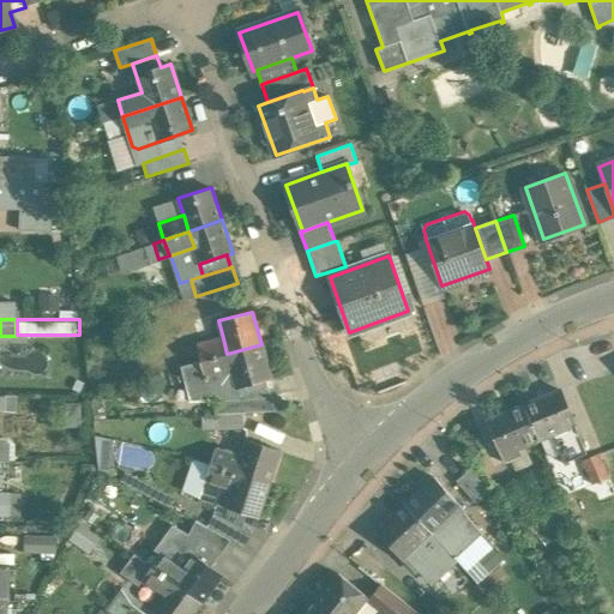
[(223,338),(198,344),(202,361),(227,354),(223,338)]
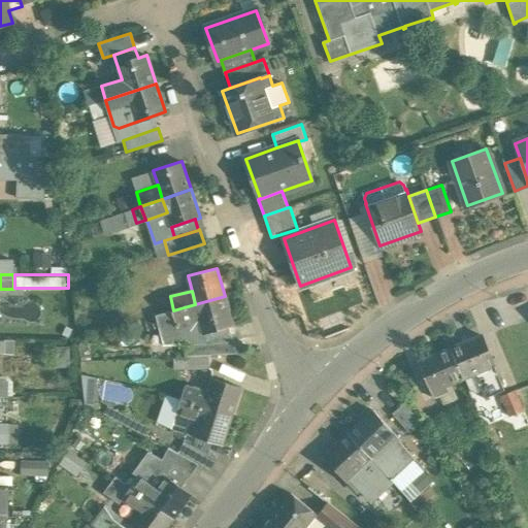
[(173,310),(156,315),(163,344),(185,343),(185,339),(229,327),(233,326),(225,296),(195,304),(173,310)]
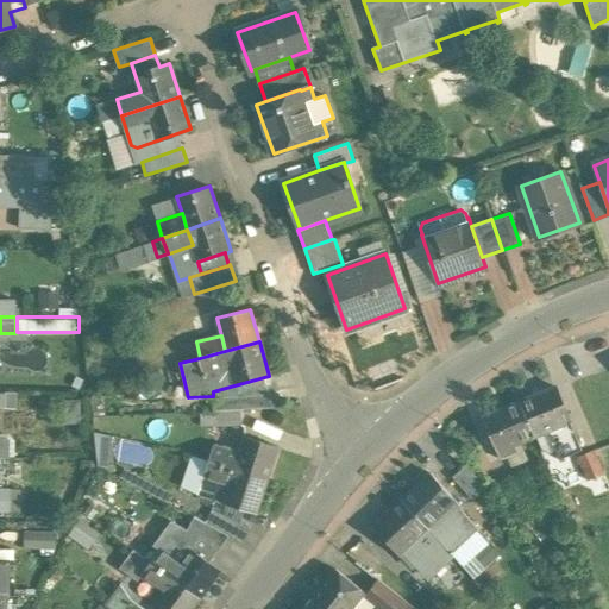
[(264,377),(213,391),(213,396),(214,410),(274,408),(264,377)]
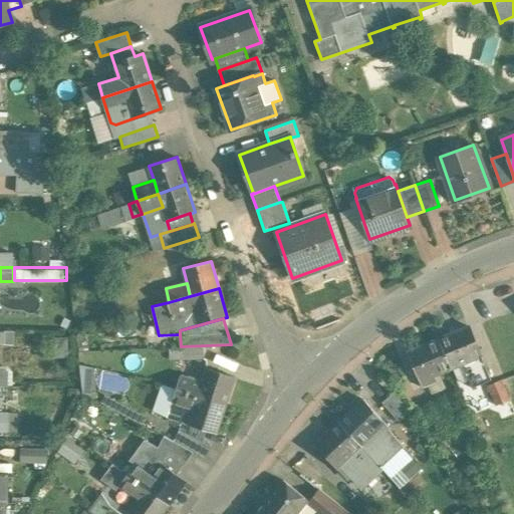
[(469,324),(438,338),(451,367),(468,359),(470,364),(464,366),(473,387),(492,377),(469,324)]
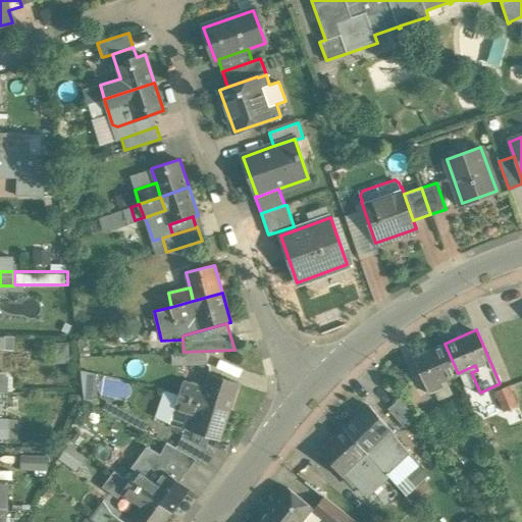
[(445,344),(415,356),(430,392),(445,385),(441,380),(458,373),(445,344)]
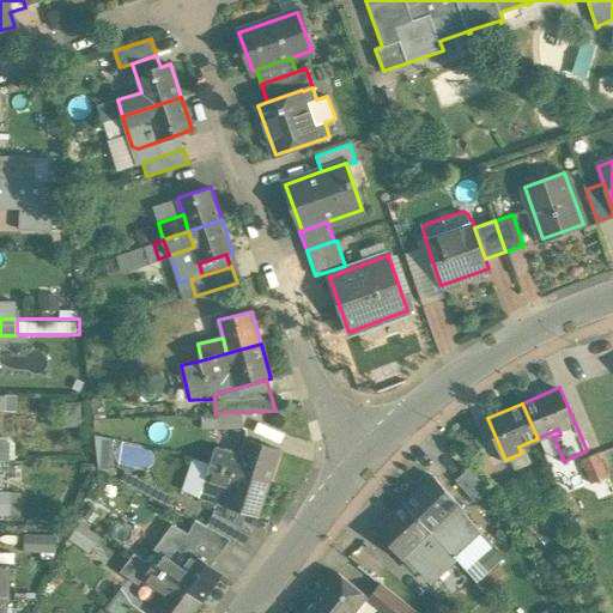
[(242,413),(216,413),(216,429),(243,428),(242,413)]
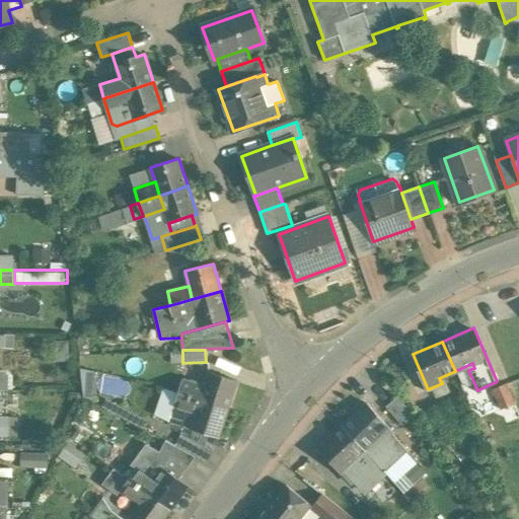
[(237,381),(208,372),(204,386),(200,400),(228,410),(237,381)]
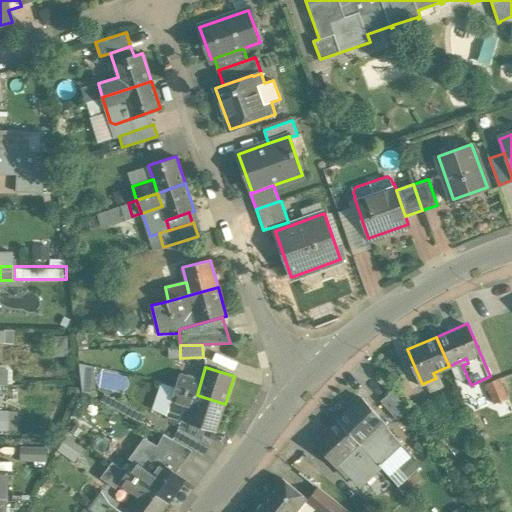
[(201,381),(180,374),(175,388),(197,395),(201,381)]
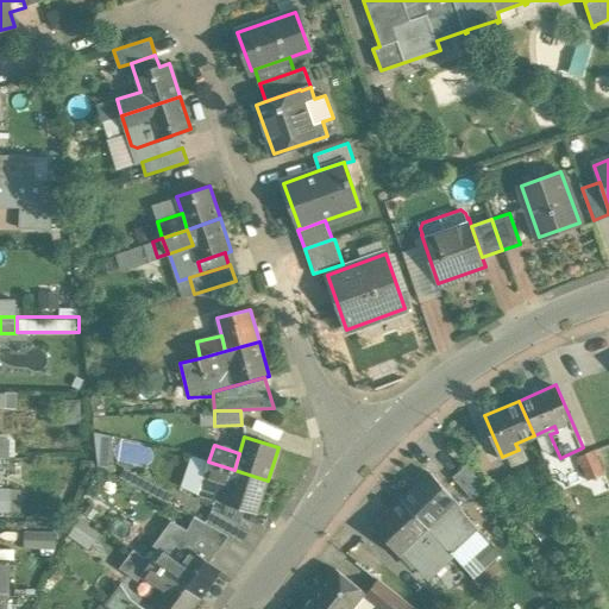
[(586,478),(604,471),(594,447),(576,454),(586,478)]
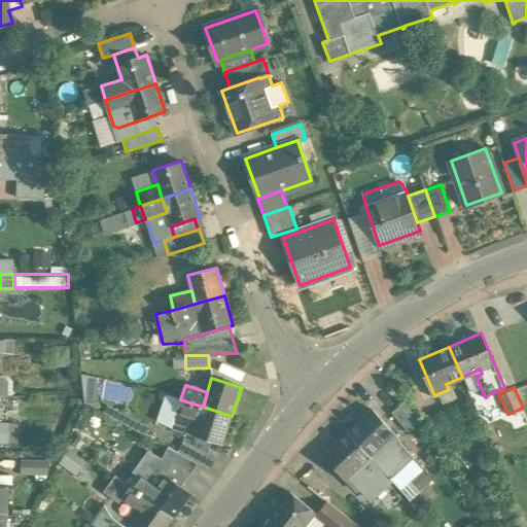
[(203,407),(180,399),(176,413),(198,420),(203,407)]
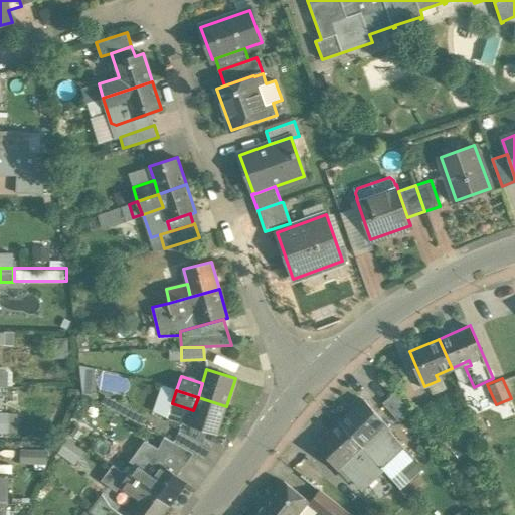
[(409,412),(395,392),(381,401),(397,420),(409,412)]
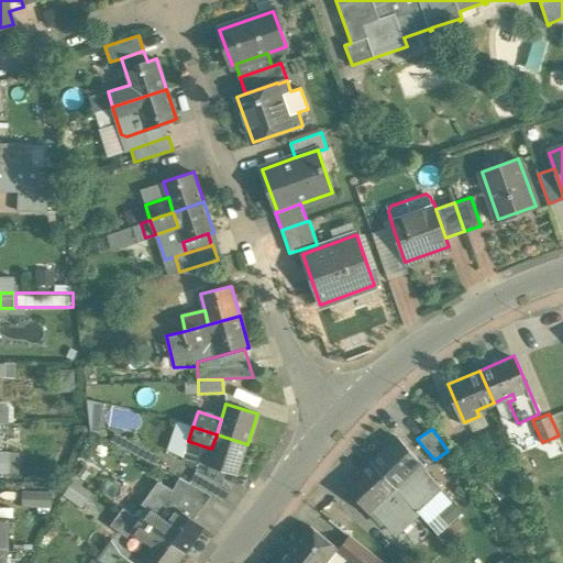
[(247,444),(217,434),(211,449),(188,441),(183,457),(238,475),(247,444)]
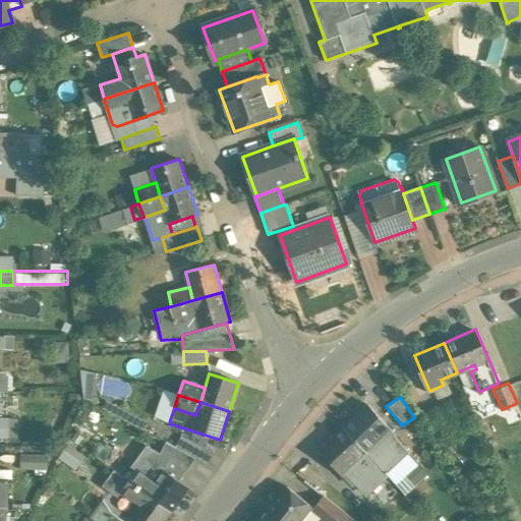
[(368,404),(344,427),(366,451),(380,439),(384,444),(394,433),(395,432),(368,404)]
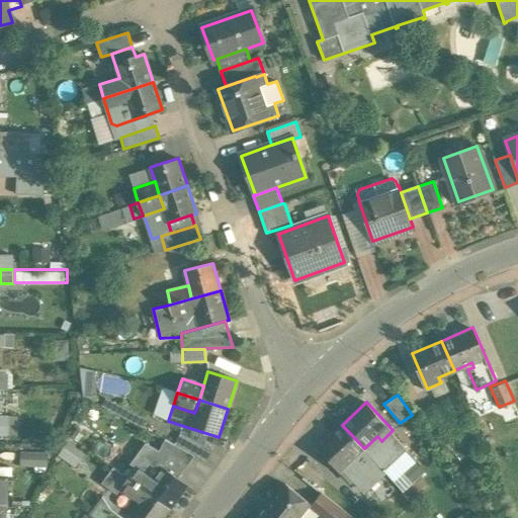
[(446,406),(435,412),(445,429),(456,423),(446,406)]
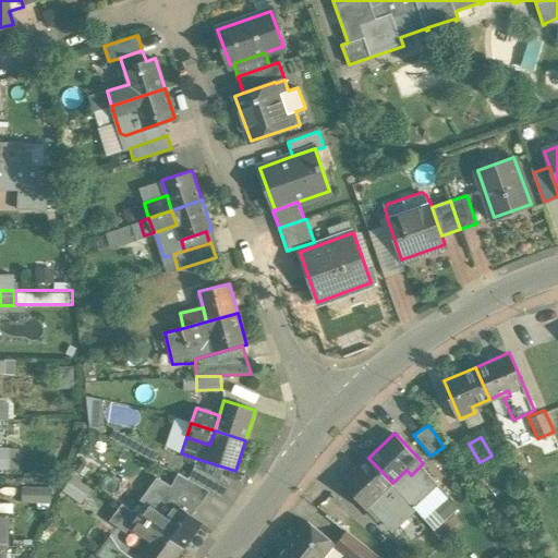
[(368,458),(342,482),(371,512),(383,501),(378,496),(392,483),(368,458)]
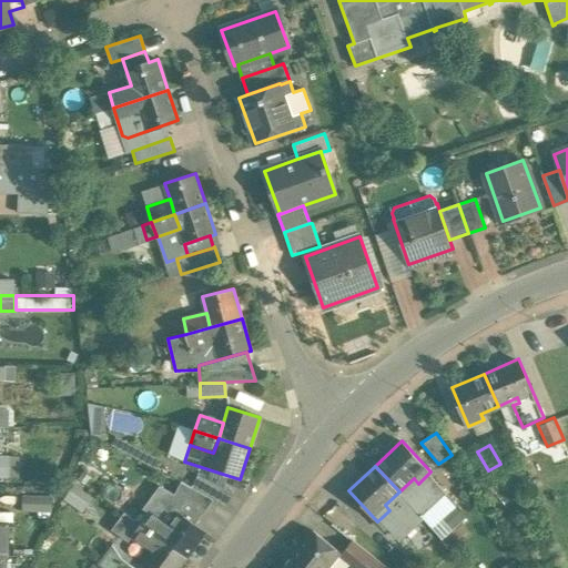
[(429,473),(418,484),(414,478),(399,492),(421,516),(447,492),(429,473)]
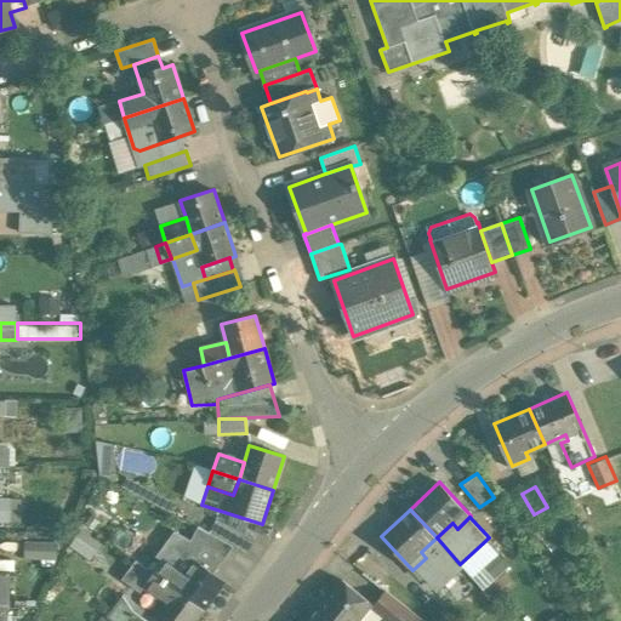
[(241,533),(217,519),(209,533),(217,537),(234,547),(241,533)]
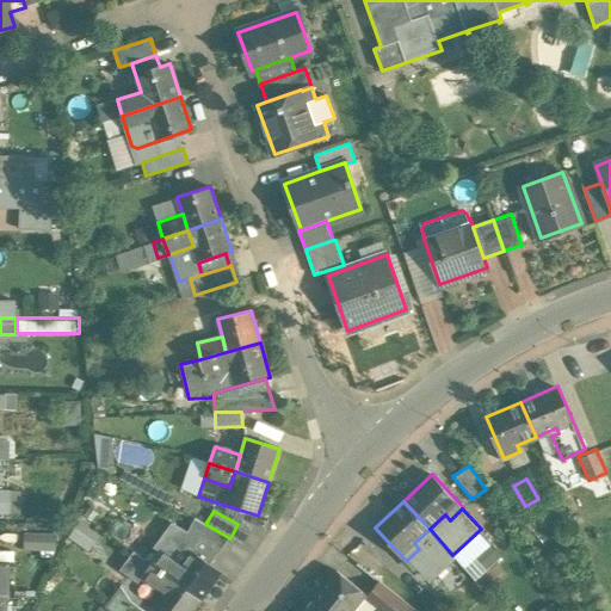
[(90,548),(100,532),(80,519),(71,535),(90,548)]
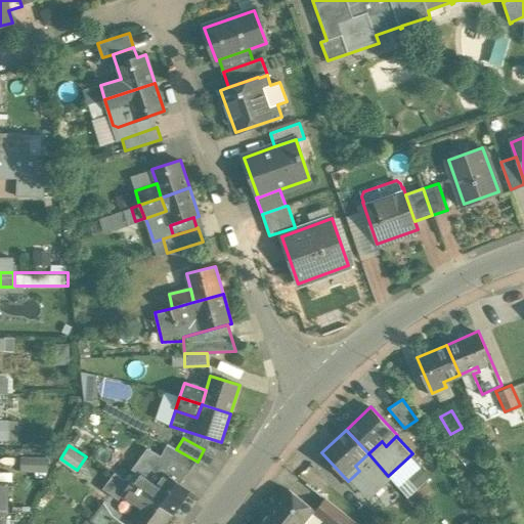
[(215,455),(204,449),(198,462),(204,465),(209,468),(215,455)]
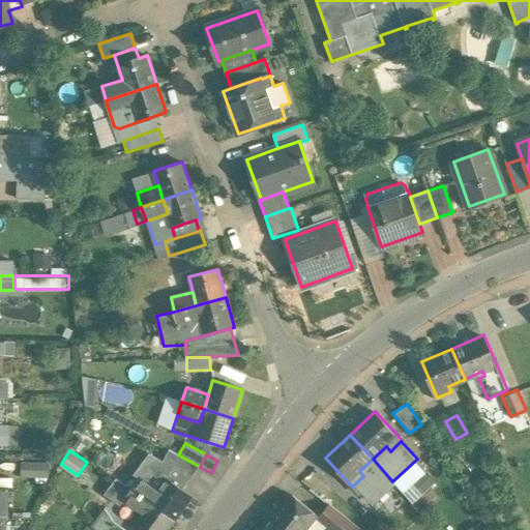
[(437,475),(422,457),(411,465),(425,483),(437,475)]
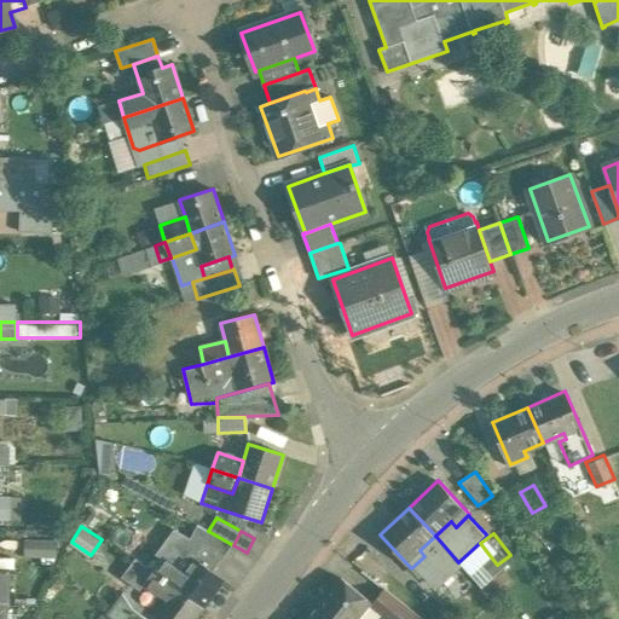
[(233,545),(217,536),(210,549),(233,561),(241,549),(233,545)]
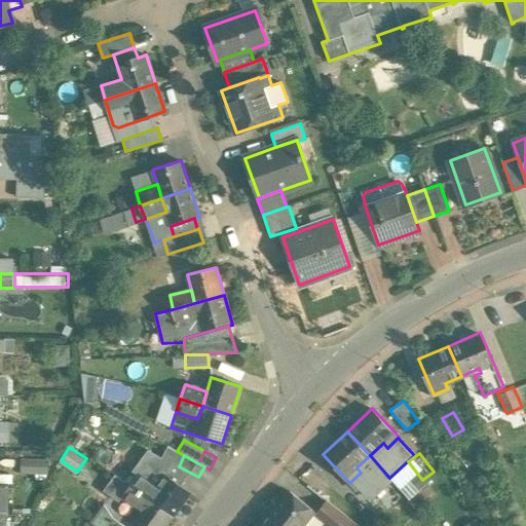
[(389,478),(370,455),(357,467),(385,498),(398,487),(389,478)]
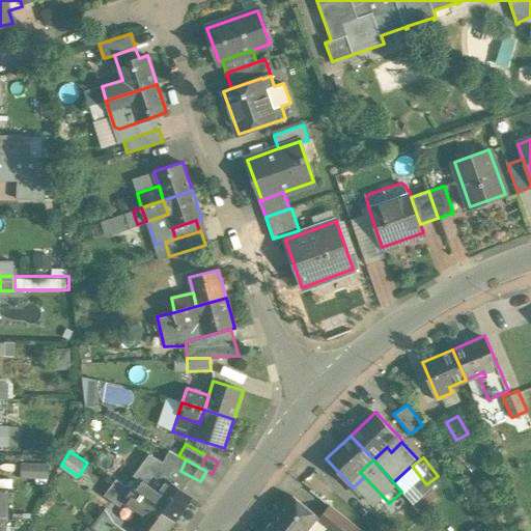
[(22,476),(49,477),(49,462),(22,460),(22,476)]
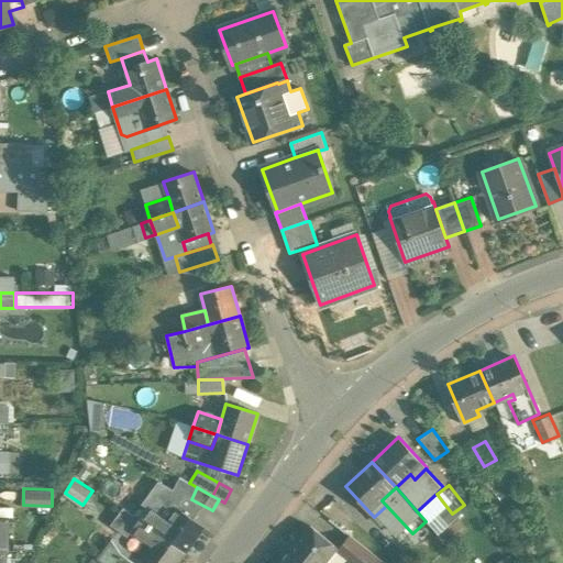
[(168,521),(148,507),(140,520),(158,533),(168,521)]
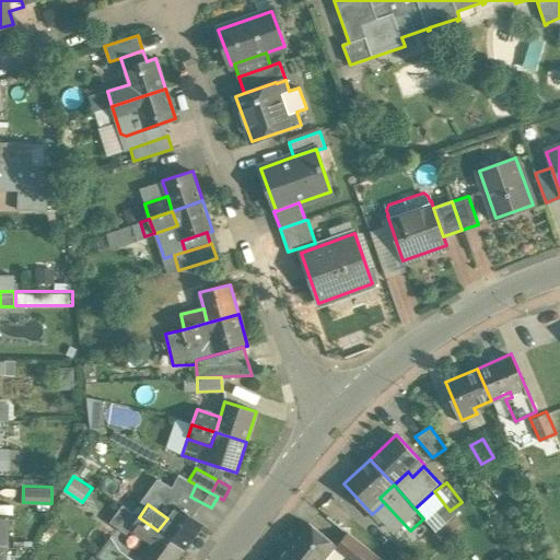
[(138,516),(123,505),(109,523),(127,535),(130,531),(129,529),(138,516)]
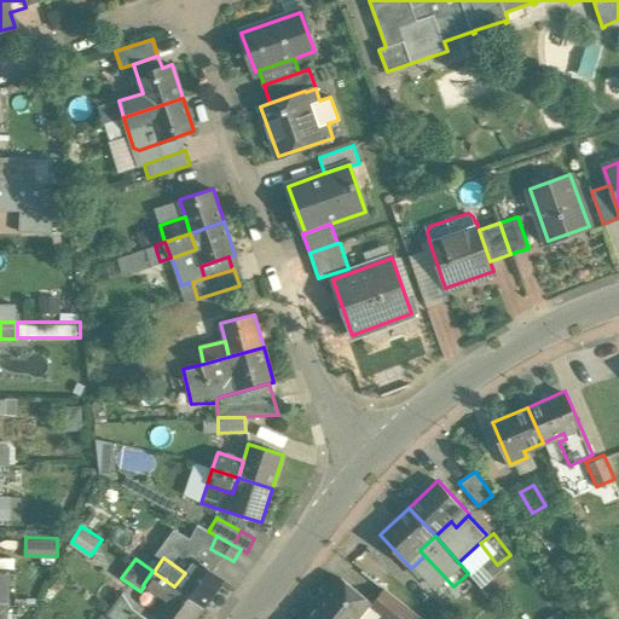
[(224,580),(195,559),(185,573),(174,586),(203,608),(224,580)]
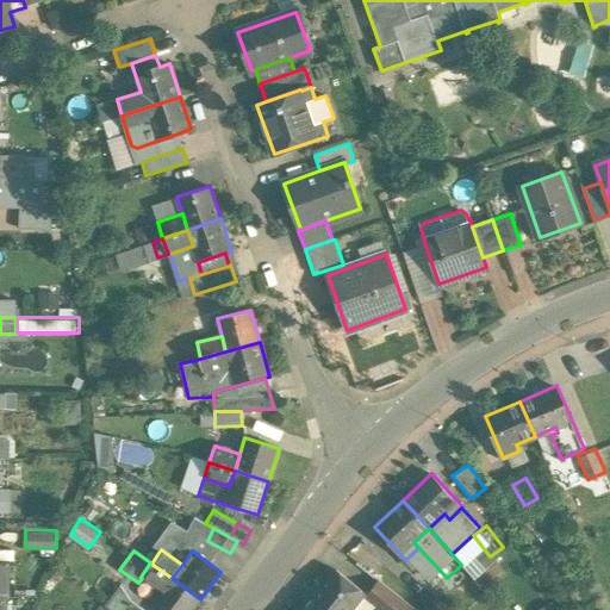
[(151,564),(150,562),(141,577),(142,578),(162,592),(151,607),(149,609),(192,609),(200,599),(172,578),(151,564)]
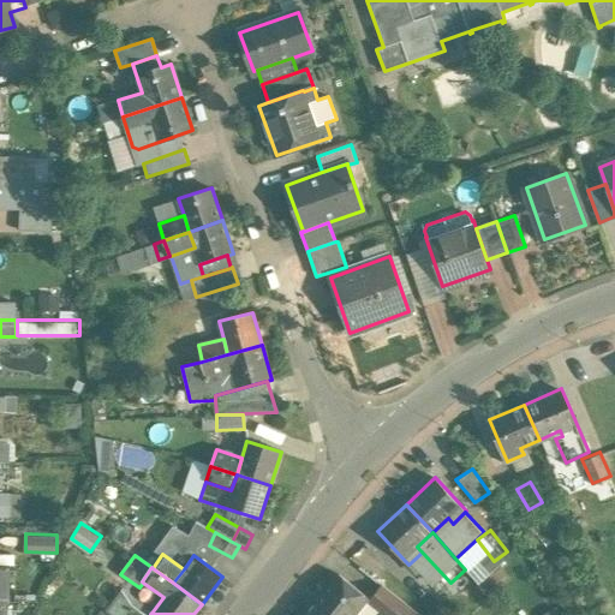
[(353,614),(368,597),(339,574),(305,614),(353,614)]
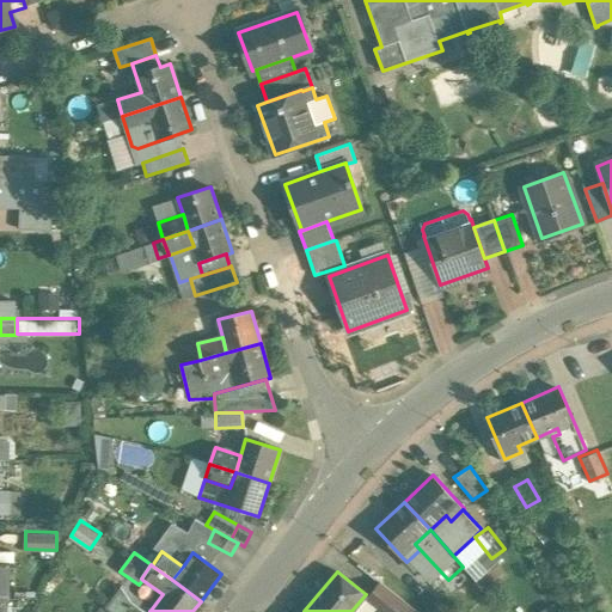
[(433,573),(422,583),(439,600),(450,588),(433,573)]
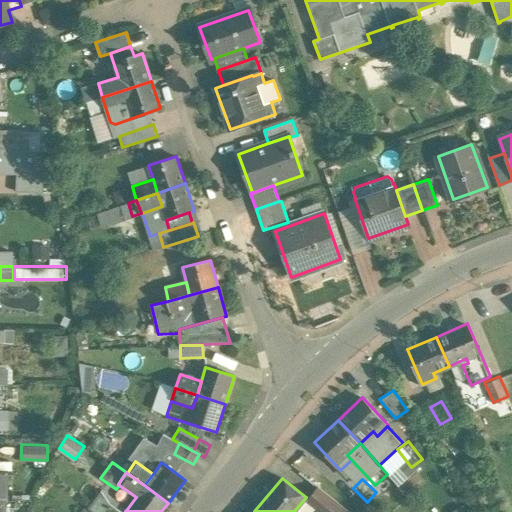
[(350,511),(319,488),(307,503),(317,511),(350,511)]
